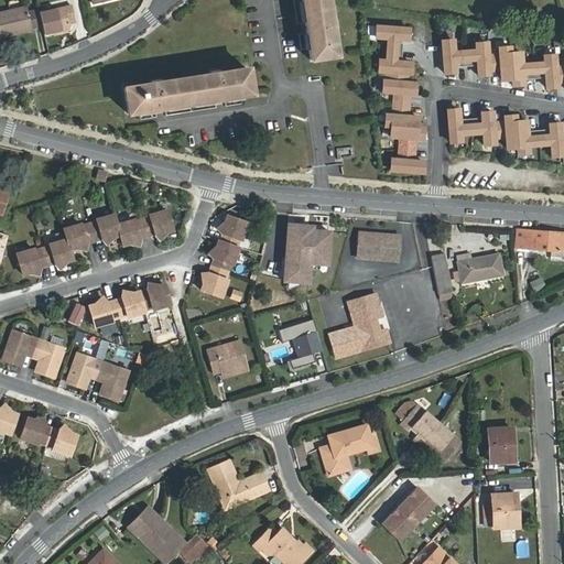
[(301,0),(311,60),(334,56),(329,29),(333,29),(332,19),(328,20),(325,0),(301,0)]
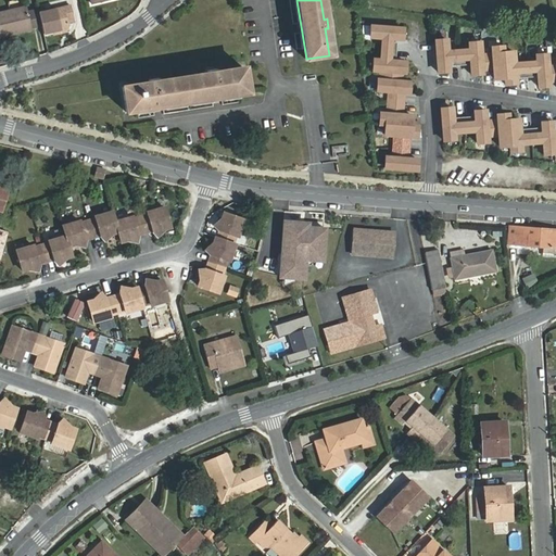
[(27,5),(0,11),(0,34),(1,38),(33,30),(33,29),(32,29),(28,10),(27,5)]
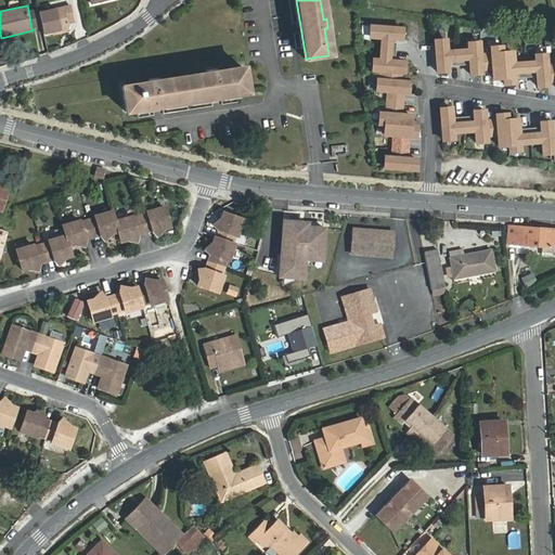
[(64,7),(38,12),(42,27),(43,35),(69,29),(68,24),(75,23),(72,9),(65,10),(64,7)]
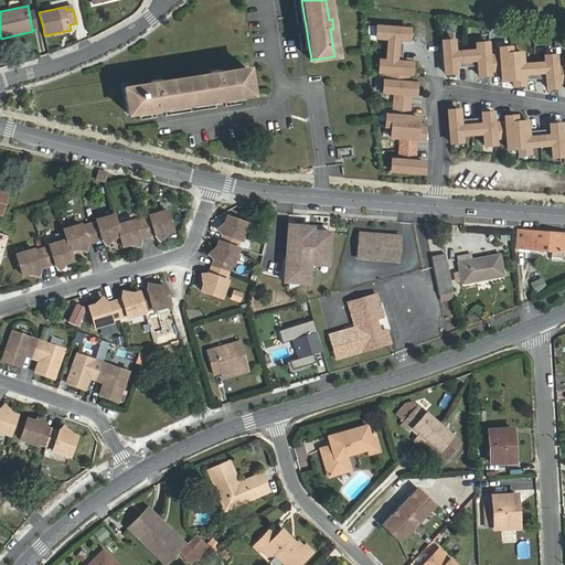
[(33,30),(43,28),(39,12),(39,8),(29,10),(32,30),(33,30)]
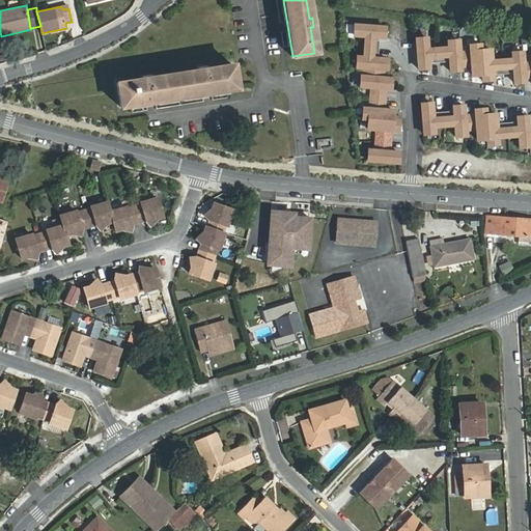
[(356,25),(355,38),(366,38),(364,57),(357,57),(356,70),(363,71),(363,76),(362,76),(361,88),(372,89),(371,107),(362,107),(361,120),(367,120),(366,130),(374,131),(373,149),(367,148),(366,162),(399,164),(400,151),(390,150),(392,132),(399,132),(400,119),(394,118),(395,109),(388,108),(390,90),(394,90),(395,78),(387,77),(388,72),(389,72),(390,59),(375,58),(378,39),(388,40),(389,27),(356,25)]
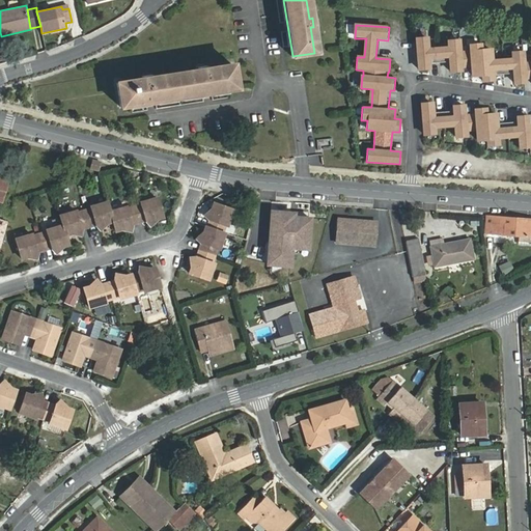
[(510,73),(509,67),(512,66),(514,82),(525,82),(524,75),(530,74),(530,59),(523,61),(522,51),(511,52),(512,56),(491,58),(490,49),(480,50),(479,44),(470,45),(470,49),(458,50),(458,39),(448,40),(448,45),(427,47),(426,36),(416,37),(418,67),(428,67),(427,52),(430,51),(430,57),(446,56),(445,50),(448,50),(450,70),(460,68),(459,63),(471,62),(472,73),(481,72),(482,78),(493,77),(492,68),(495,68),(496,75),(510,73)]
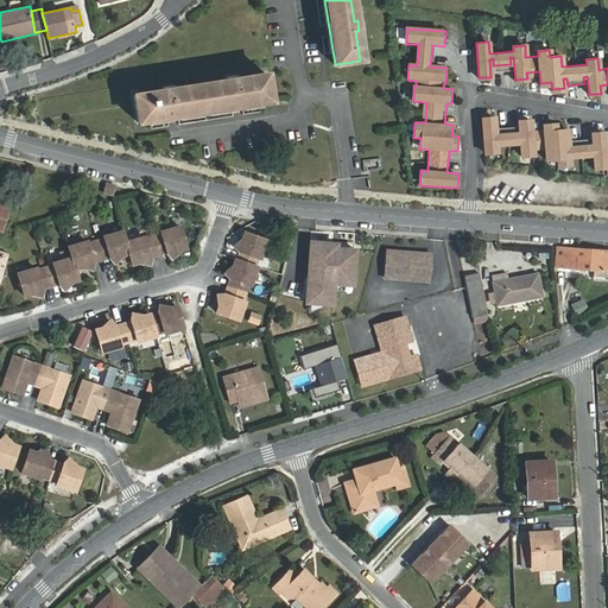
[(270,90),(266,74),(134,95),(138,122),(271,101),(270,90)]
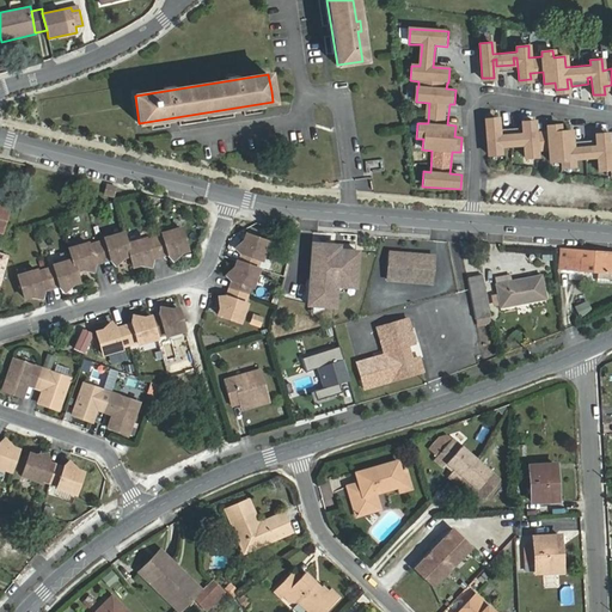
[(485,120),(489,154),(500,153),(500,145),(524,142),(525,155),(537,155),(537,148),(549,147),(550,159),(562,158),(562,165),(574,164),(574,159),(598,157),(599,171),(611,170),(610,163),(611,161),(611,145),(609,146),(607,134),(595,135),(597,147),(593,148),(593,141),(575,142),(576,150),(573,150),(571,132),(560,133),(560,126),(548,127),(548,132),(536,133),(534,121),(522,122),(524,134),(520,134),(519,128),(502,129),(502,135),(499,136),(497,118),(485,120)]
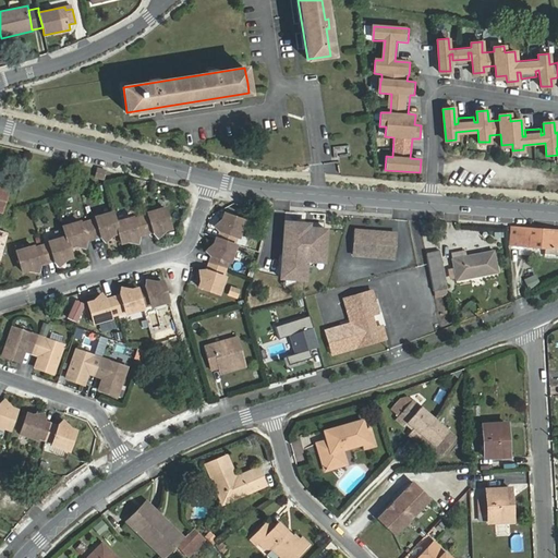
[(105,179),(107,171),(97,168),(95,177),(105,179)]
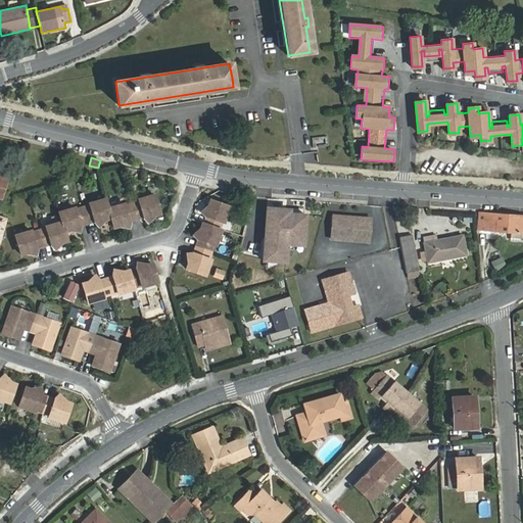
[(137,219),(144,217),(144,219),(160,214),(154,195),(139,199),(139,201),(132,203),(137,219)]
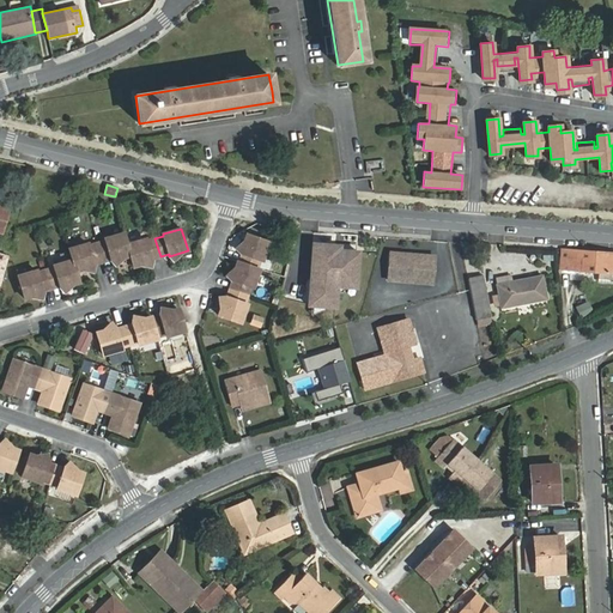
[(111,261),(131,256),(127,244),(123,234),(105,238),(105,241),(97,243),(102,261),(111,259),(111,261)]
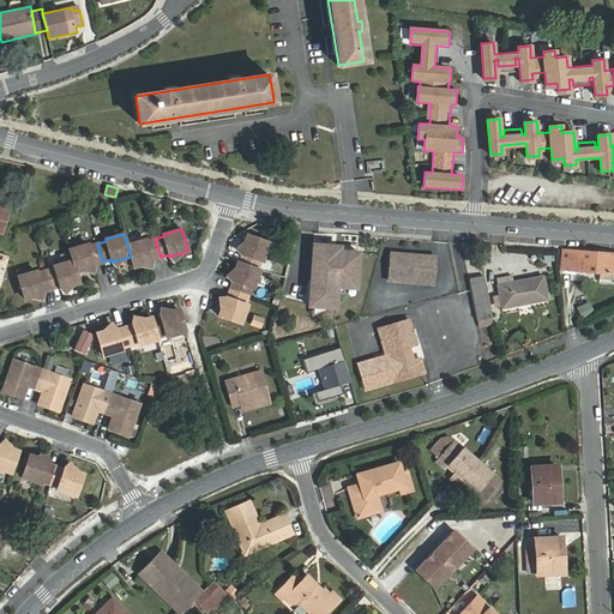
[(241,253),(244,254),(241,263),(257,269),(260,259),(263,260),(269,242),(247,235),(241,253)]
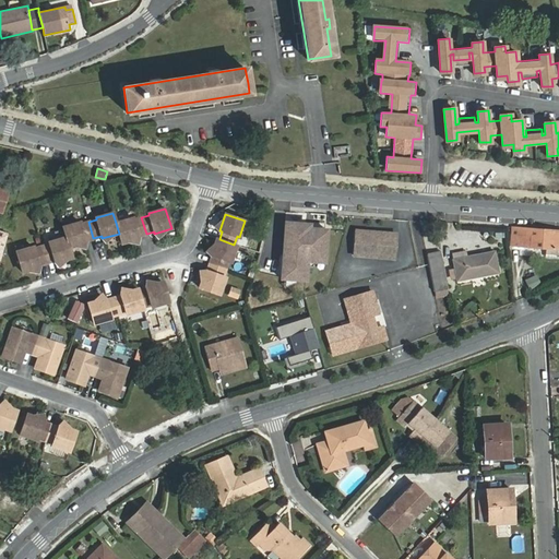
[(116,223),(119,234),(121,244),(139,238),(138,236),(146,234),(141,217),(133,219),(132,217),(116,223)]
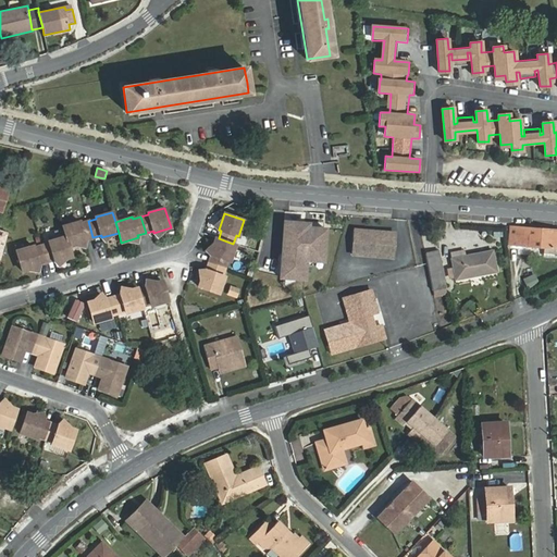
[(63,226),(66,236),(69,247),(86,243),(85,239),(93,237),(88,221),(81,223),(79,221),(63,226)]
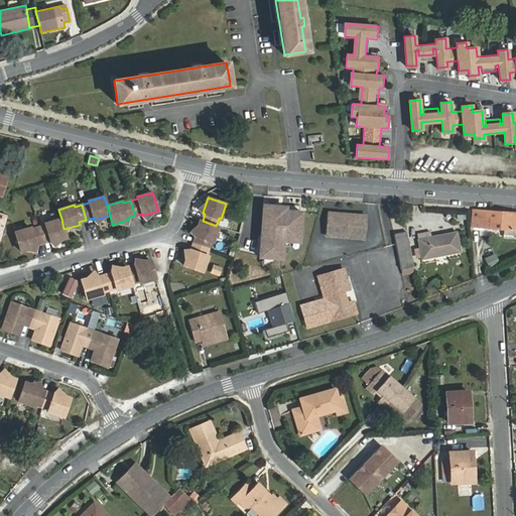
[(283,207),(264,206),(261,257),(283,259),(284,241),(301,242),(303,212),(286,211),(285,237),(281,237),(283,207)]
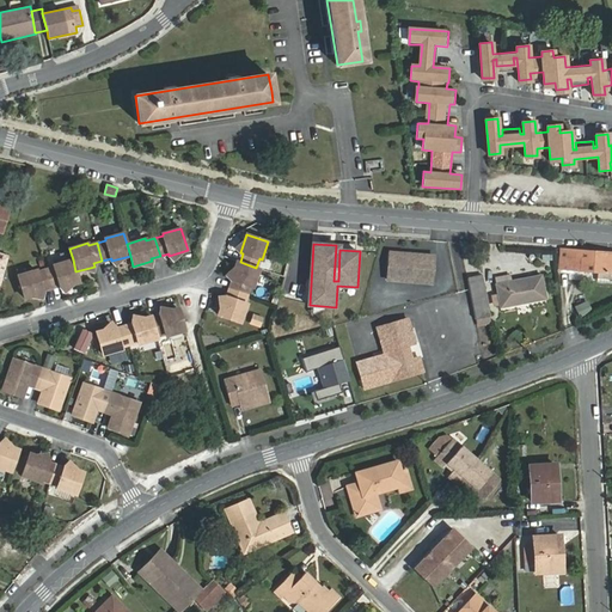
[(611,254),(562,249),(561,269),(599,271),(611,273),(611,254)]
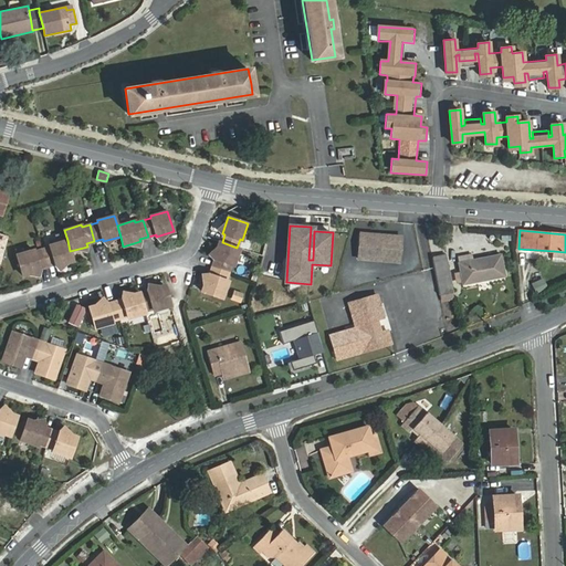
[(400,261),(401,236),(384,234),(384,237),(375,236),(375,233),(360,232),(359,258),(400,261)]
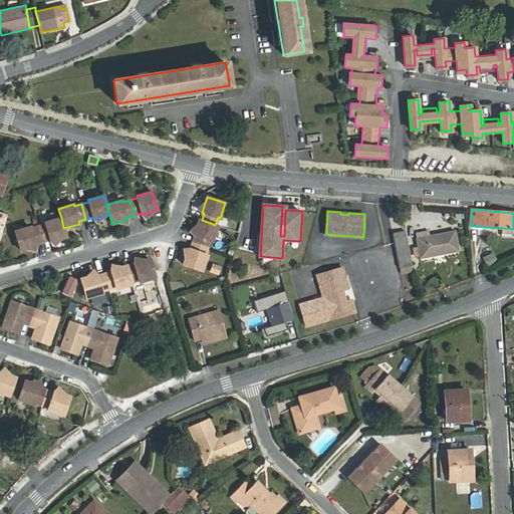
[(50,240),(50,241),(66,237),(63,228),(61,218),(45,223),(46,225),(38,227),(43,242),(50,240)]
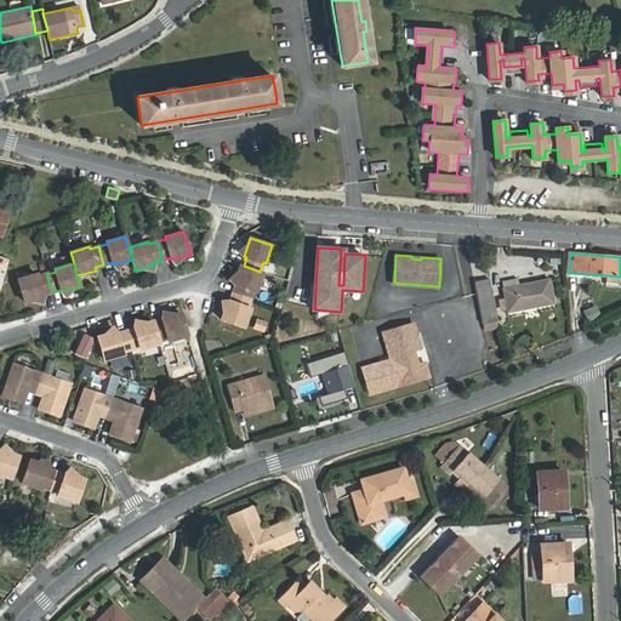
[(260,272),(244,266),(241,266),(234,283),(237,284),(234,292),(250,298),(254,290),(256,291),(262,273),(260,272)]
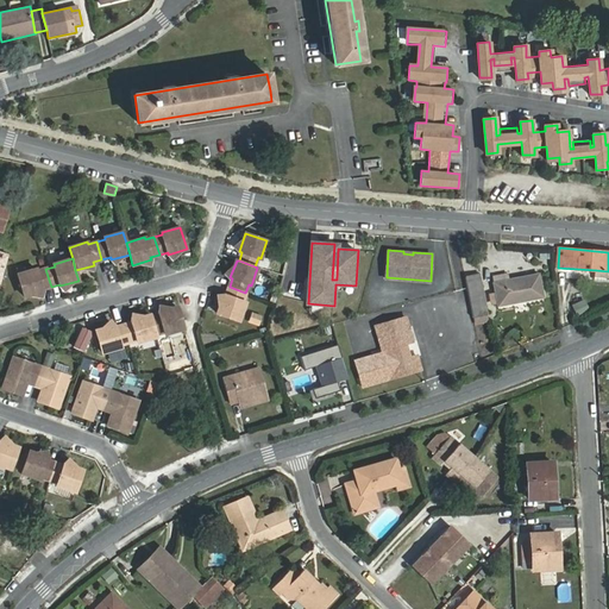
[(37,269),(18,275),(25,296),(43,292),(42,289),(51,287),(45,269),(37,271),(37,269)]
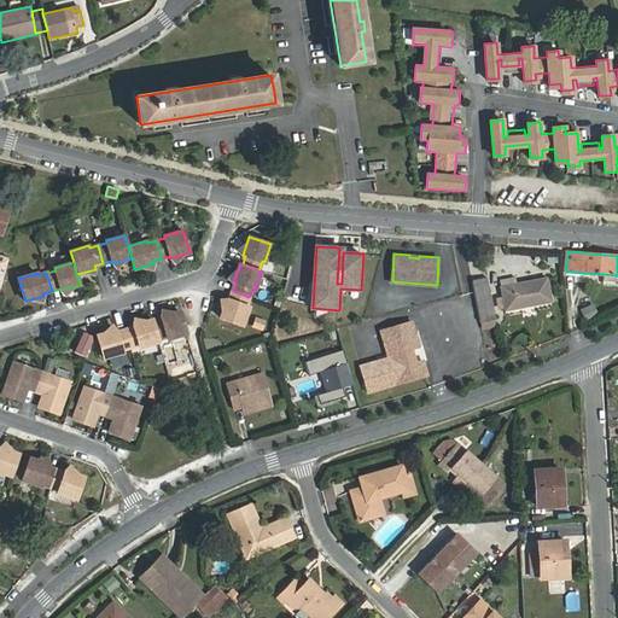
[(262,273),(257,290),(266,292),(269,274),(262,273)]
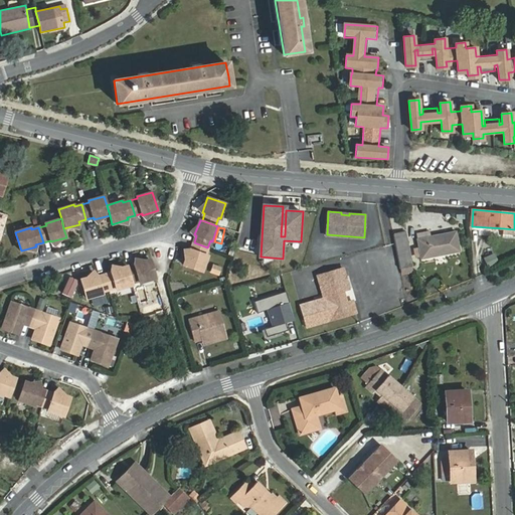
[(514,229),(504,228),(503,236),(514,237),(514,229)]
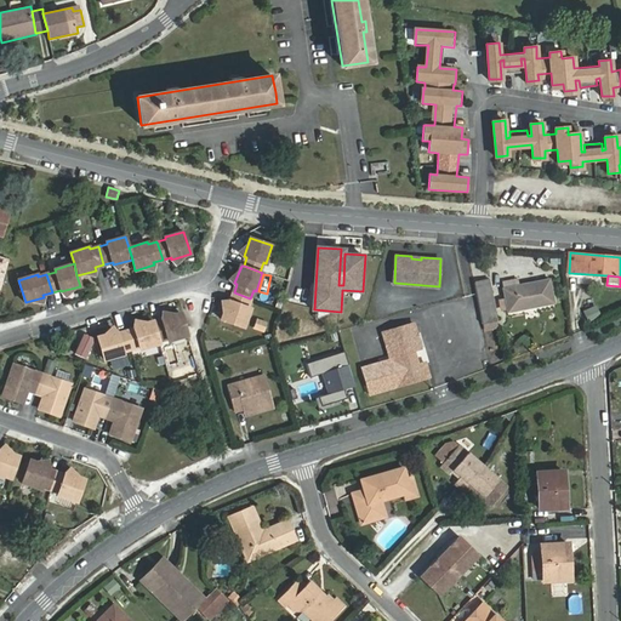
[(474,281),(484,324),(497,322),(489,279),(474,281)]
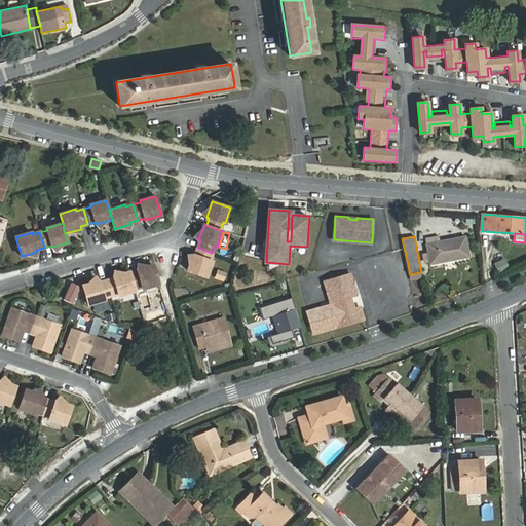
[(465,237),(427,245),(429,254),(424,255),(425,262),(430,261),(431,263),(468,256),(465,237)]
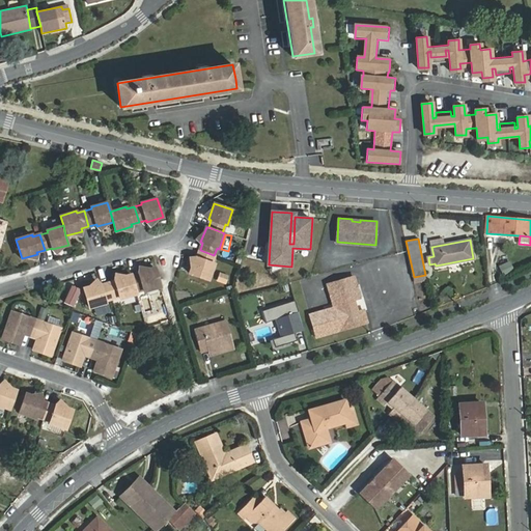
[(197,257),(195,257),(190,273),(208,279),(214,263),(212,262),(214,255),(200,250),(197,257)]
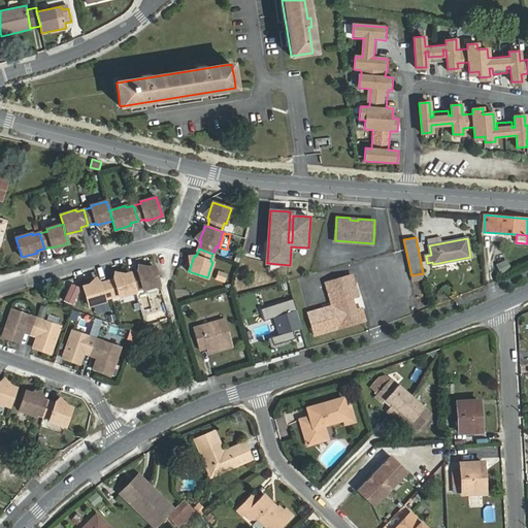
[(219,260),(217,266),(231,271),(233,265),(219,260)]
